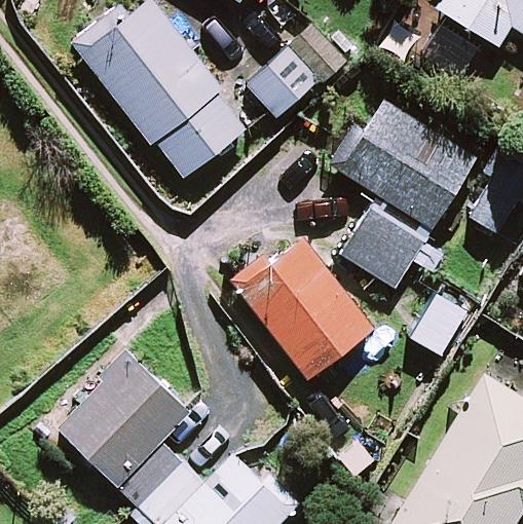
[(251,123),(149,0),(147,0),(80,54),(183,179),(251,123)]
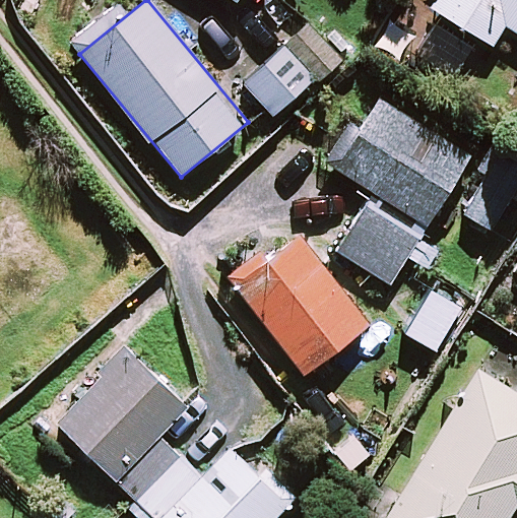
[(516,0),(438,0),(433,9),(491,47),(505,25),(516,33),(516,0)]
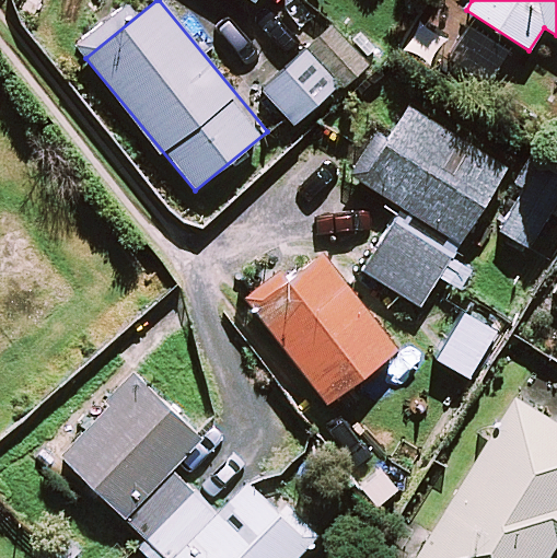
[(367,62),(335,26),(263,91),(294,126),(367,62)]
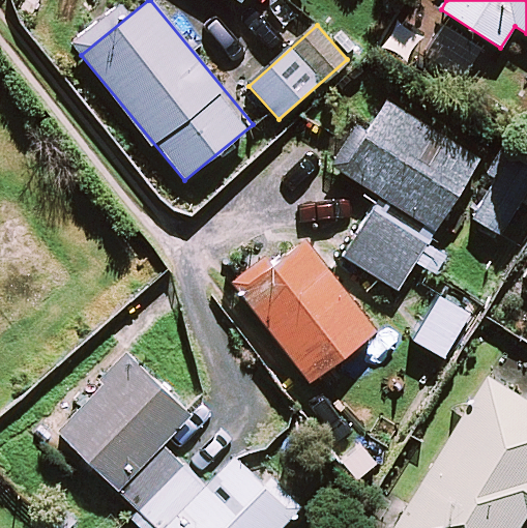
[(478,160),(385,101),(367,130),(357,124),(331,166),(384,198),(346,258),(398,290),(478,160)]
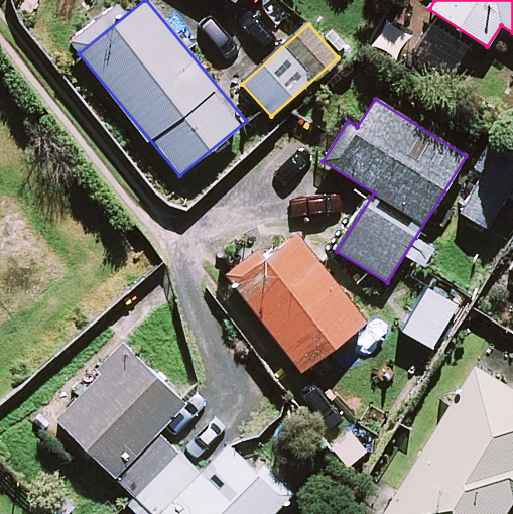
[(512,155),(496,146),(459,211),(489,228),(512,185),(512,155)]
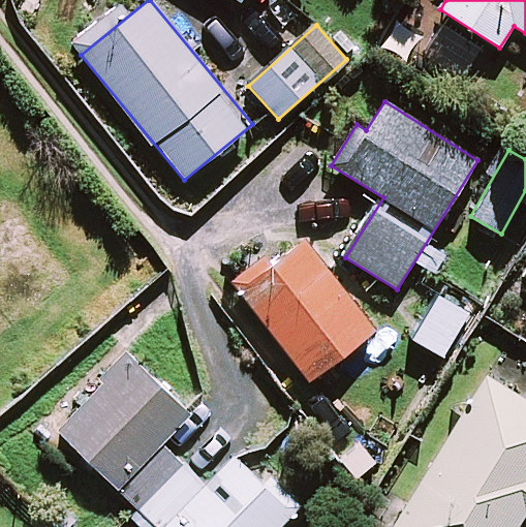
[(0,216),(0,319),(21,303),(31,315),(76,277),(16,204),(0,216)]
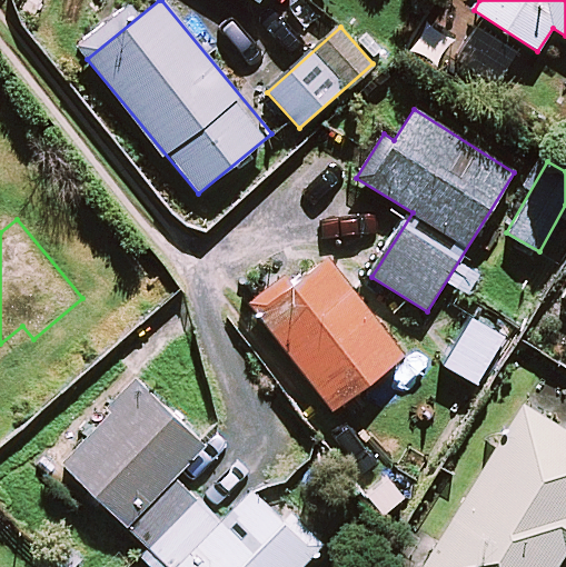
[(403,356),(324,255),(254,309),(333,410),(403,356)]
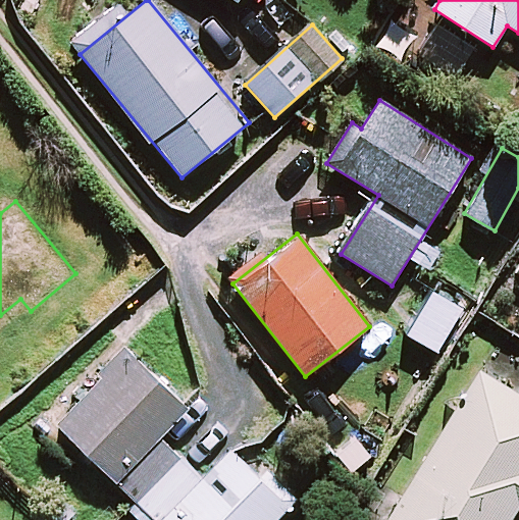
[(127,352),(56,425),(138,504),(127,514),(134,519),(275,519),(294,502),(266,474),(259,482),(228,452),(201,479),(160,438),(188,411),(127,352)]
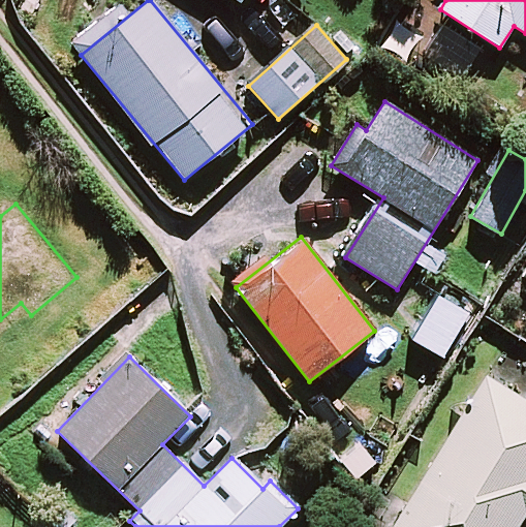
[(513,526),(525,505),(525,398),(486,375),(396,526),(513,526)]
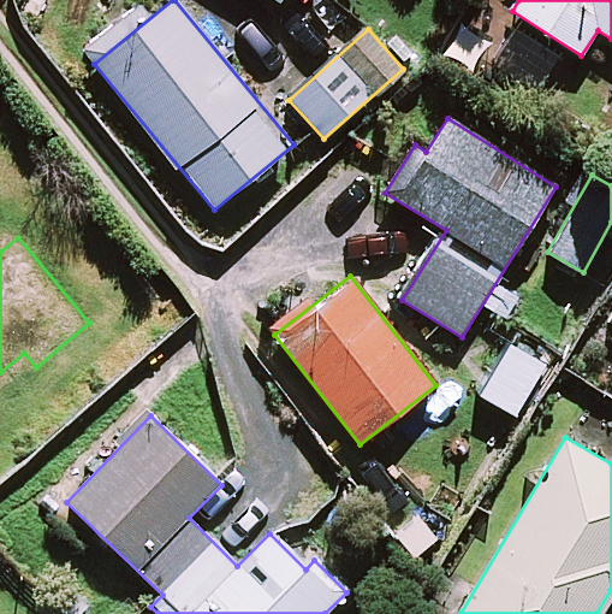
All buildings are outlined.
